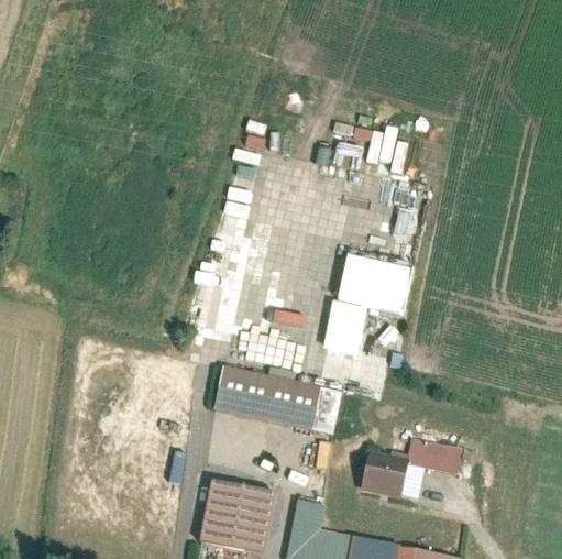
[(404,313),(412,264),(342,251),(323,347),(356,353),(366,305),(404,313)]
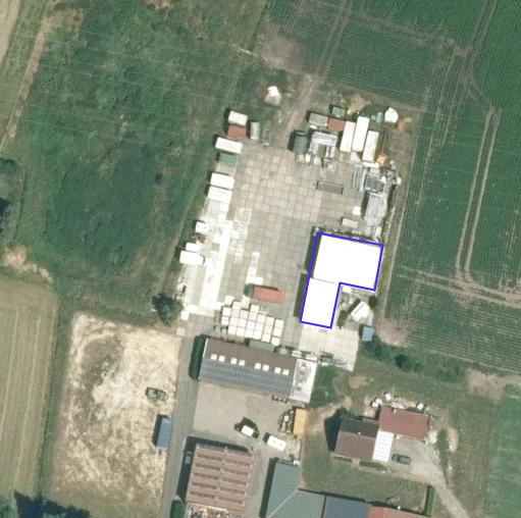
[(266,275),(264,283),(292,290),(294,280),(266,275)]
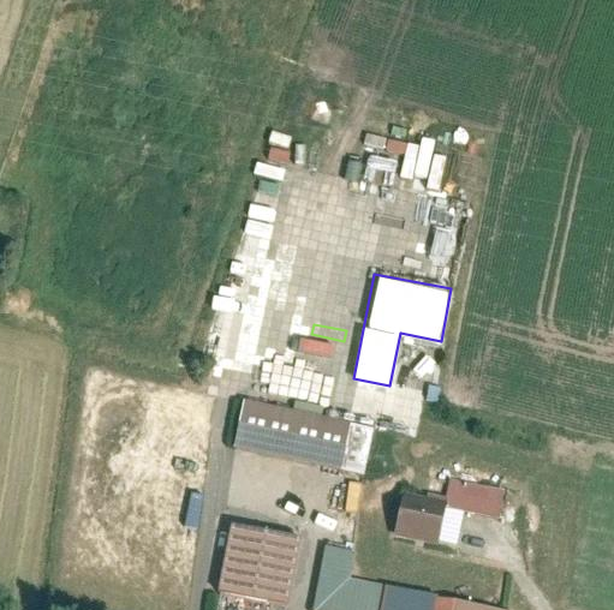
[(243,398),(232,446),(340,468),(351,420),(243,398)]
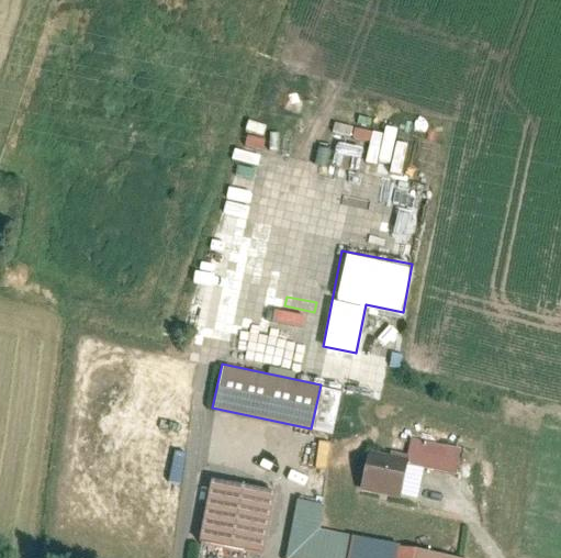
[(318,441),(315,465),(324,466),(327,442),(318,441)]
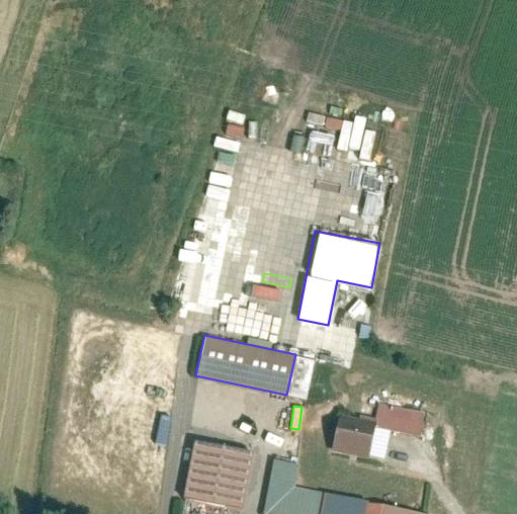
[(380,422),(380,423),(425,430),(427,414),(382,407),(380,422)]
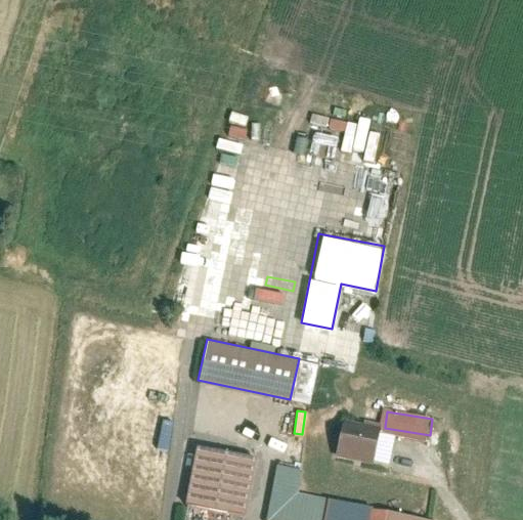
[(341,420),(335,455),(379,463),(385,428),(385,427),(341,420)]
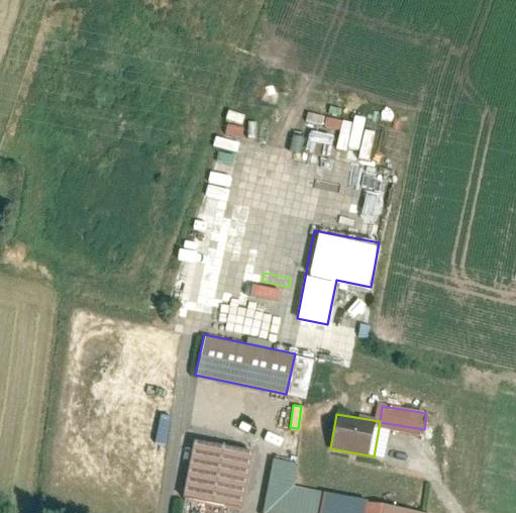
[(197,438),(184,495),(238,507),(251,450),(197,438)]
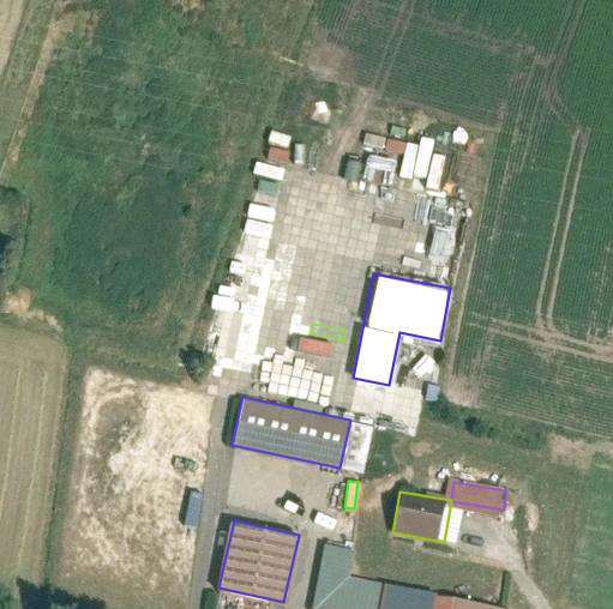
[(323,541),(310,608),(380,608),(386,584),(347,577),(353,547),(323,541)]
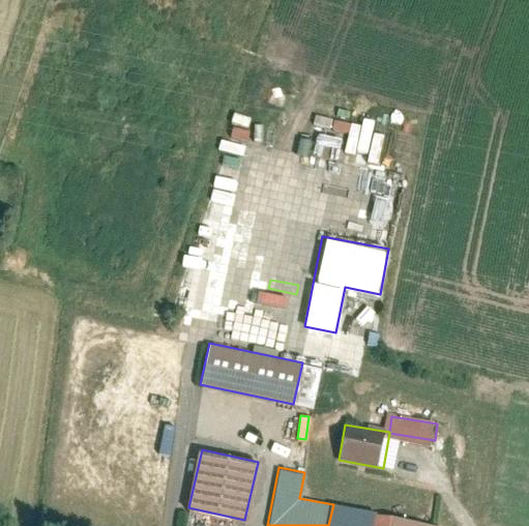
[(433,525),(373,513),(370,525),(433,525)]
